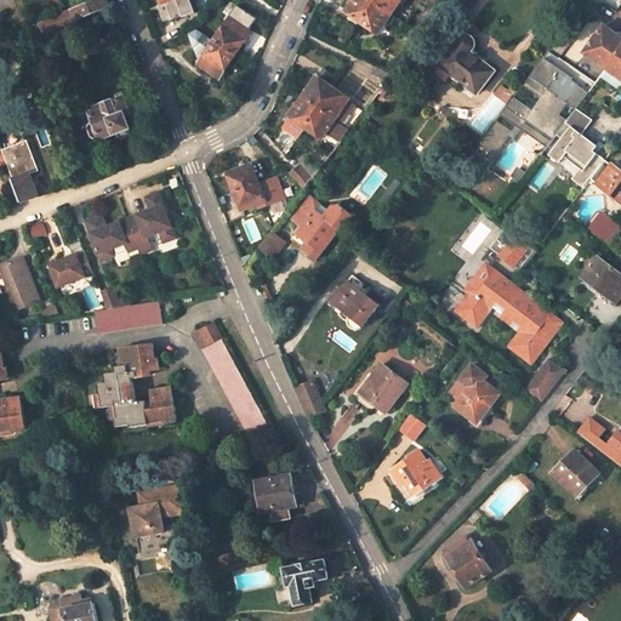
[(75,24),(115,9),(112,0),(100,0),(72,11),(75,23),(75,24)]
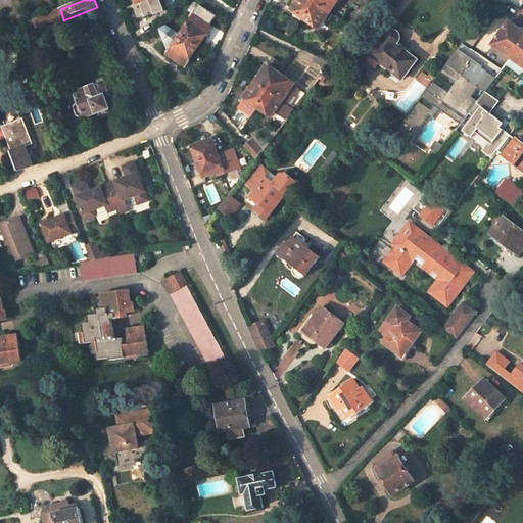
[(297,0),(291,10),(305,19),(317,3),(312,0),(297,0)]
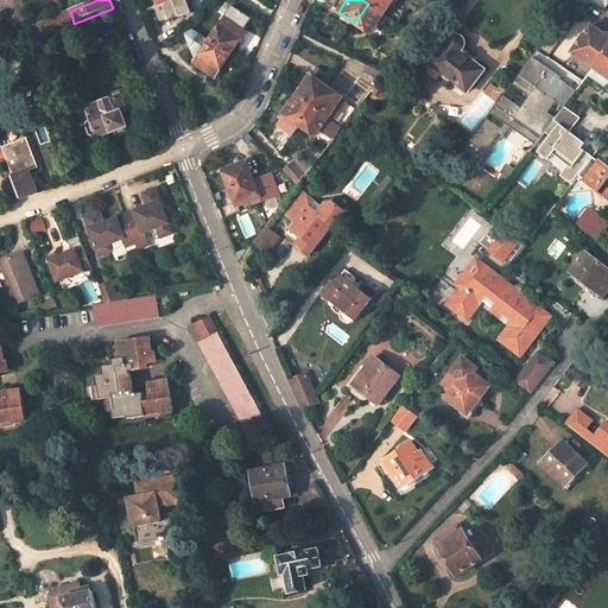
[(369,0),(368,4),(380,12),(382,7),(384,8),(385,8),(388,7),(392,0),(369,0)]
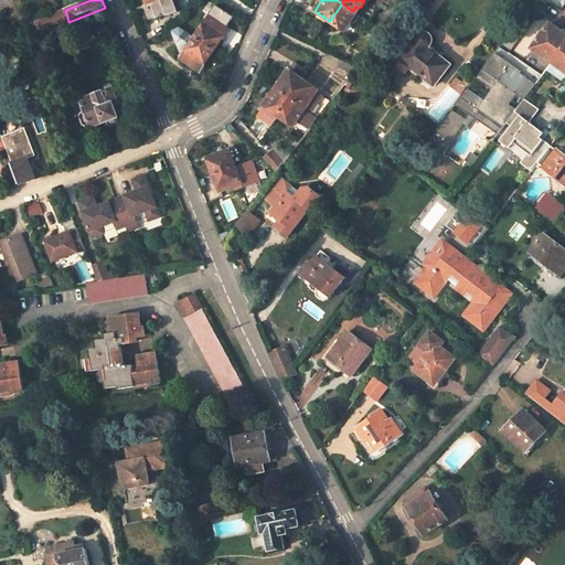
[(330,21),(343,31),(352,20),(352,19),(352,17),(350,16),(353,11),(342,3),(330,21)]
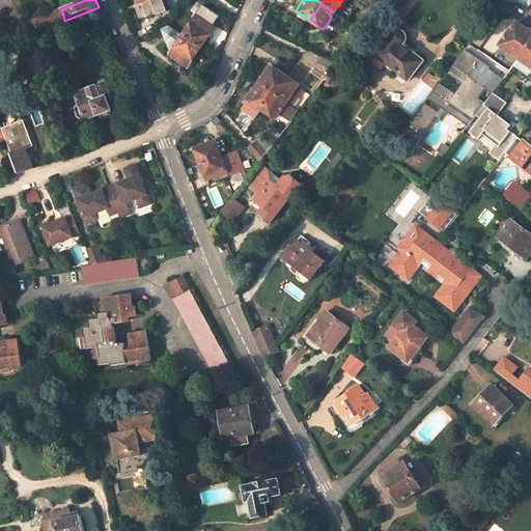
[(202,47),(215,28),(213,27),(220,17),(202,4),(183,34),(202,47)]
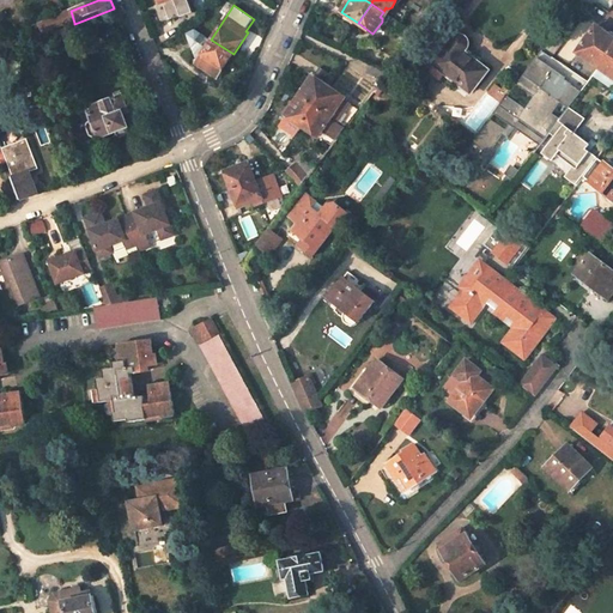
[(29,32),(32,40),(74,23),(71,11),(56,17),(30,28),(29,32)]
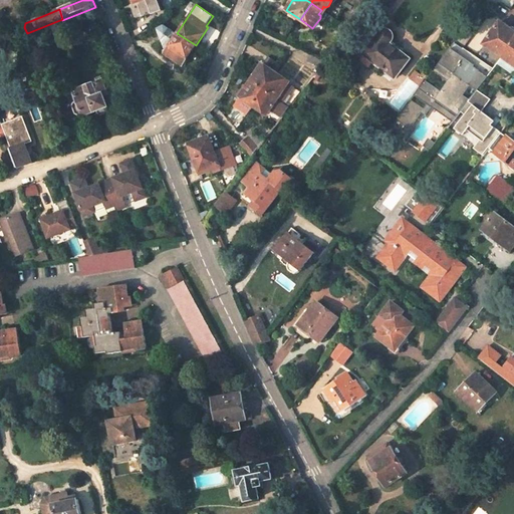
[(499,22),(483,44),(502,57),(513,39),(513,28),(511,28),(509,28),(499,22)]
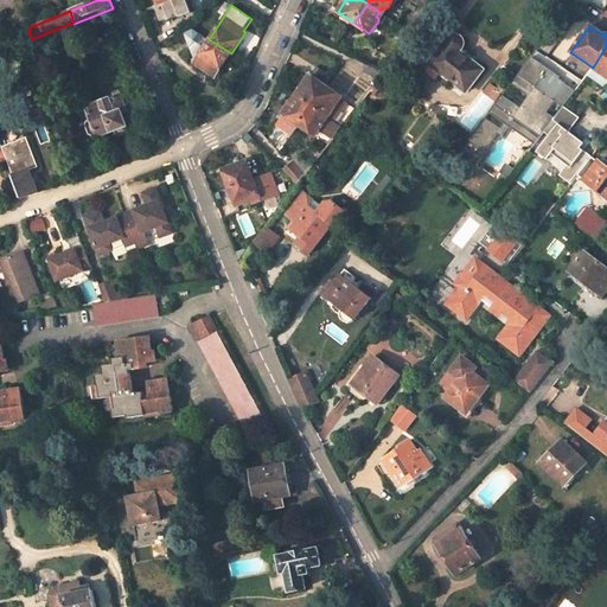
[(200,56),(219,70),(231,53),(209,39),(195,29),(186,32),(200,56)]
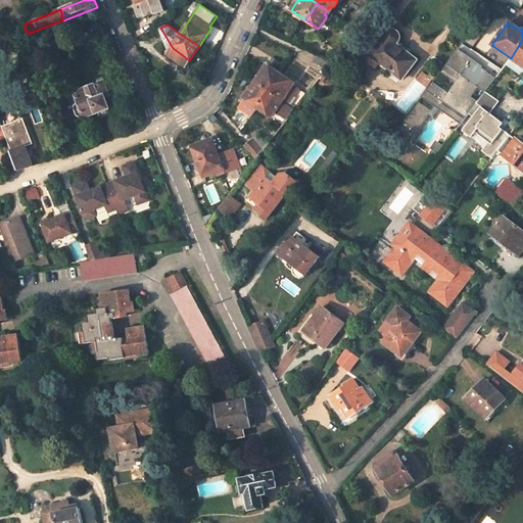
[(400,77),(415,58),(394,43),(396,40),(397,38),(397,37),(397,35),(396,32),(394,30),(391,30),(389,30),(386,33),(370,55),(400,77)]
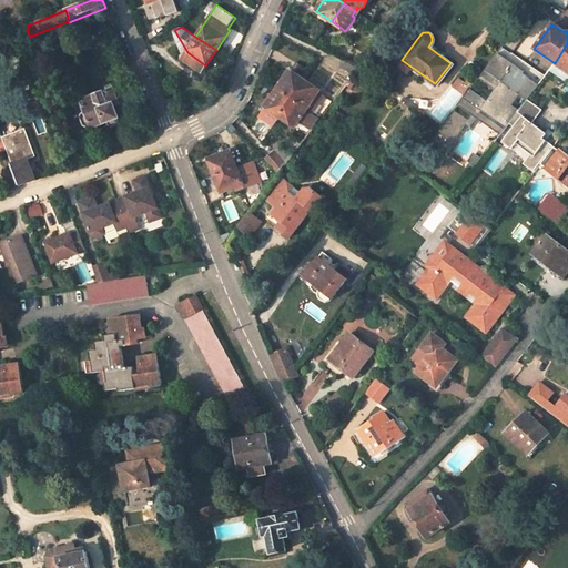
[(567,43),(555,63),(567,72),(567,43)]
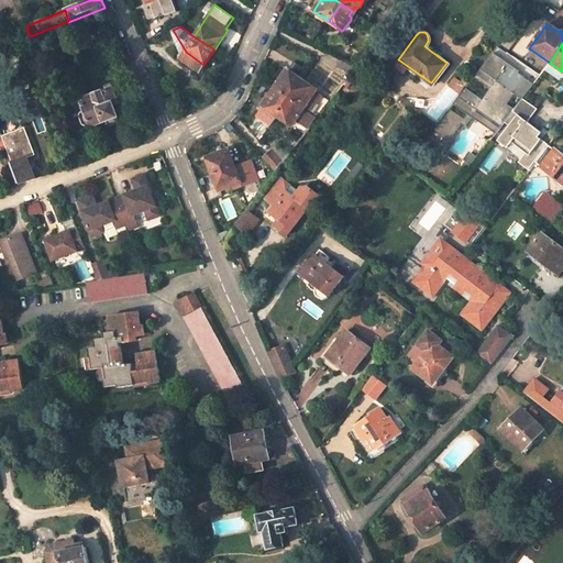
[(504,122),(514,110),(506,105),(514,95),(521,100),(522,99),(532,86),(517,75),(518,73),(492,53),(474,76),(492,88),(482,100),(465,88),(452,105),(468,117),(471,118),(494,134),(504,122)]
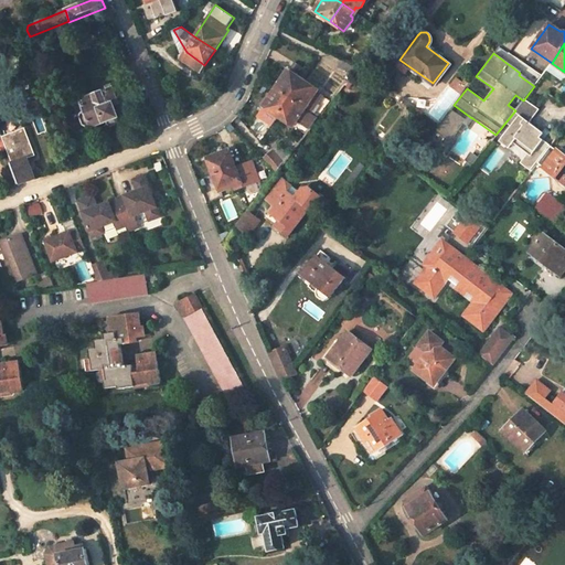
[(308,73),(294,63),(280,82),(280,84),(281,86),(279,89),(291,98),(304,81),(308,73)]
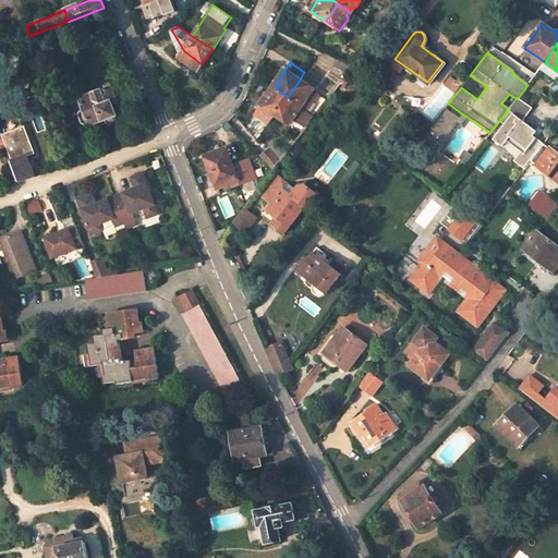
[(307,98),(314,89),(300,80),(288,97),(314,117),(326,101),(318,96),(313,101),(307,98)]
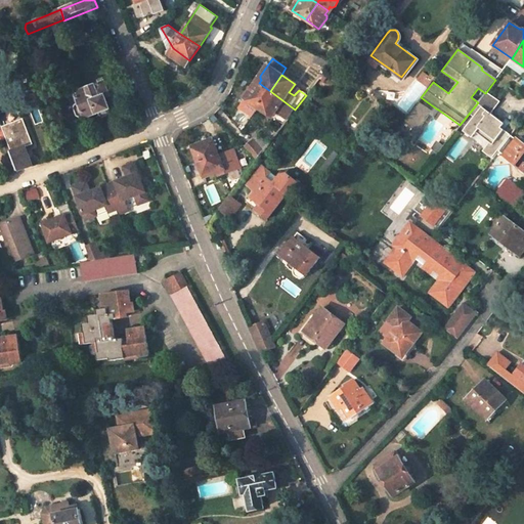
[(100,83),(76,93),(81,103),(76,104),(75,105),(74,107),(78,117),(79,118),(85,116),(86,118),(99,113),(101,117),(102,118),(103,118),(111,115),(111,114),(108,108),(110,108),(105,97),(112,95),(111,94),(113,93),(108,82),(106,83),(106,81),(105,81),(100,83)]
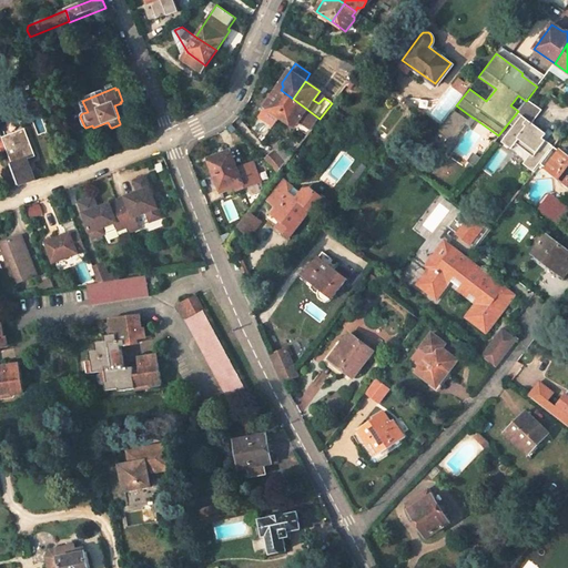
[(273,94),(264,107),(280,118),(293,99),(281,90),(277,94),(276,93),(275,93),(273,94)]
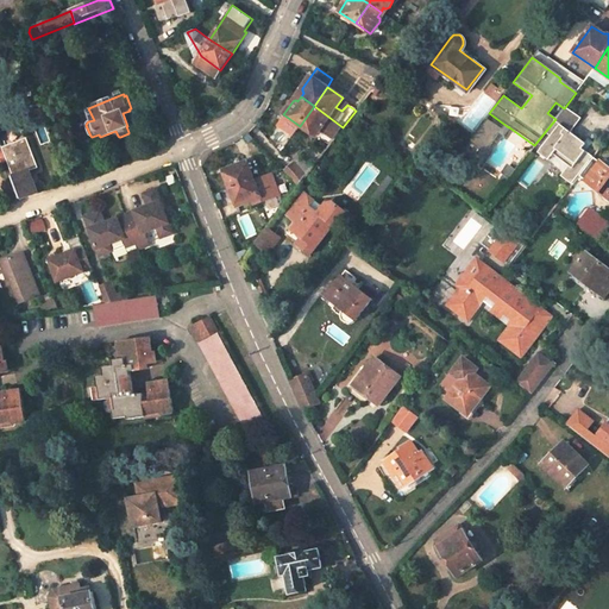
[(300,126),(315,136),(319,131),(332,140),(343,127),(314,106),(300,126)]
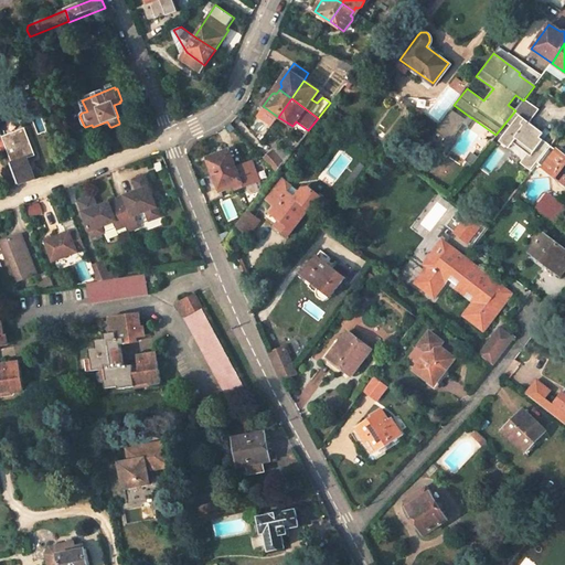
[(530,172),(548,147),(540,139),(543,135),(529,124),(539,110),(524,99),(523,100),(515,110),(505,123),(510,126),(498,141),(508,149),(512,142),(526,155),(519,164),(530,172)]
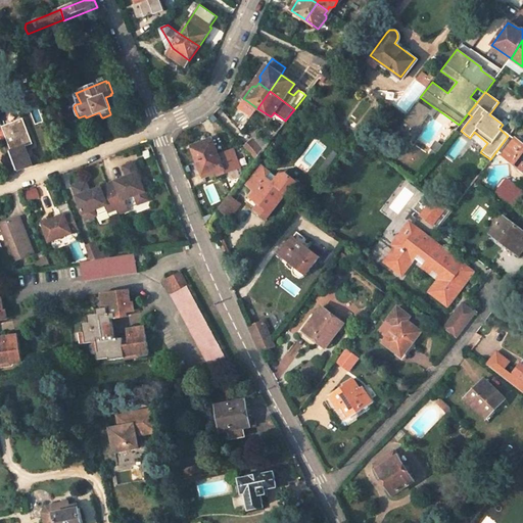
[(420,97),(392,132),(408,143),(426,116),(428,119),(435,108),(420,97)]
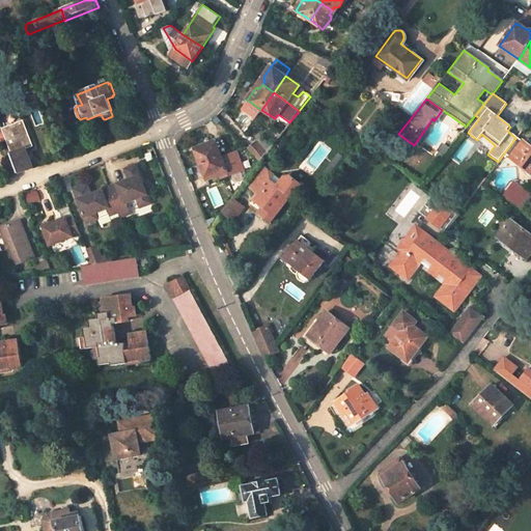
[(418,147),(444,111),(442,110),(435,120),(432,118),(414,145),(418,147)]
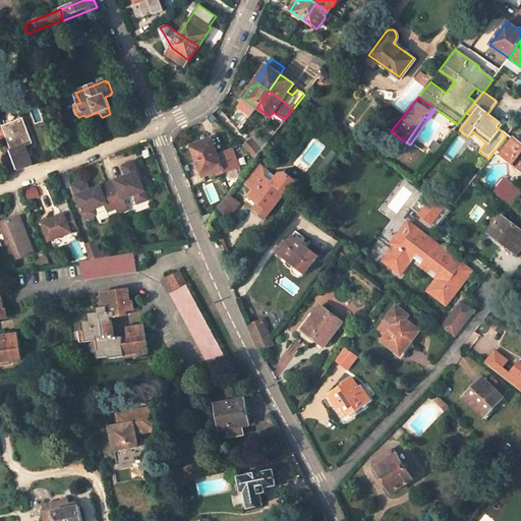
[(31,137),(23,119),(9,124),(11,130),(4,132),(6,138),(18,170),(33,165),(26,147),(31,145),(29,138),(31,137)]
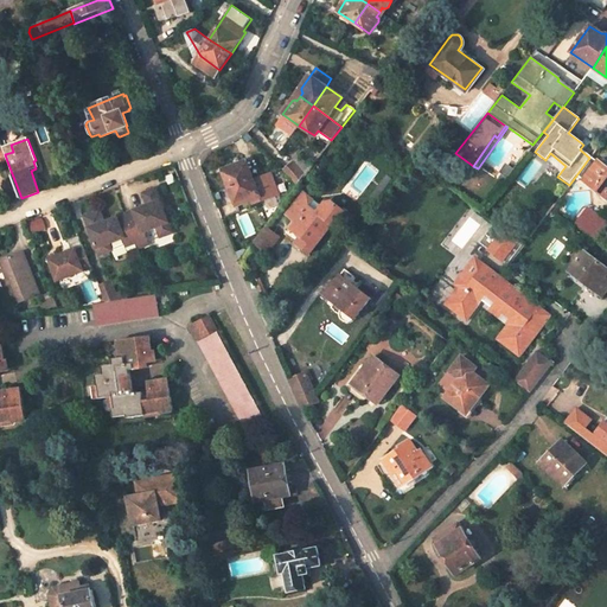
[(606,197),(606,171),(605,170),(606,166),(606,159),(604,158),(601,157),(588,174),(585,180),(606,197)]
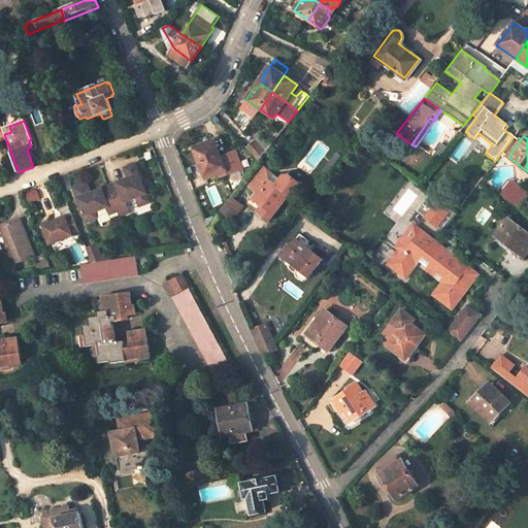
[(226,152),(222,139),(215,141),(213,140),(194,149),(200,163),(220,156),(219,155),(226,152)]
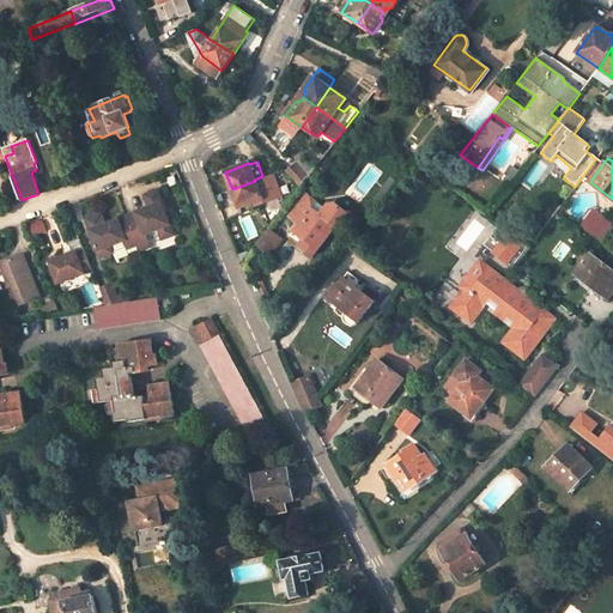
[(307,177),(295,163),(285,171),(299,187),(307,177)]
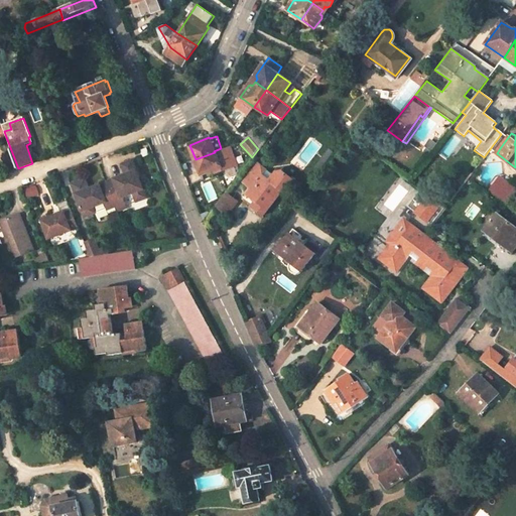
[(495,144),(491,149),(497,153),(500,148),(495,144)]
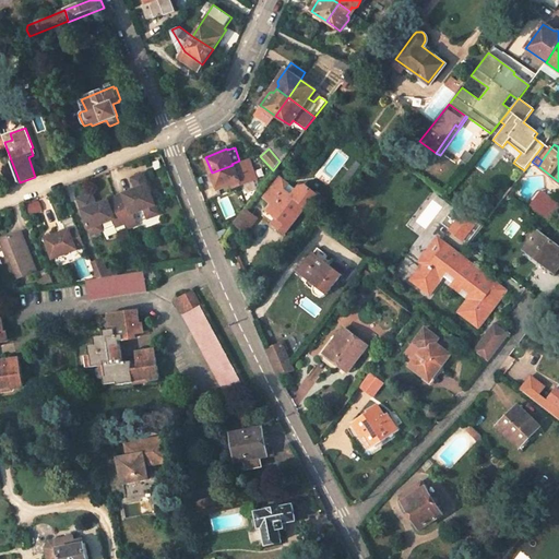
[(217,189),(249,177),(244,161),(233,165),(212,173),(217,189)]
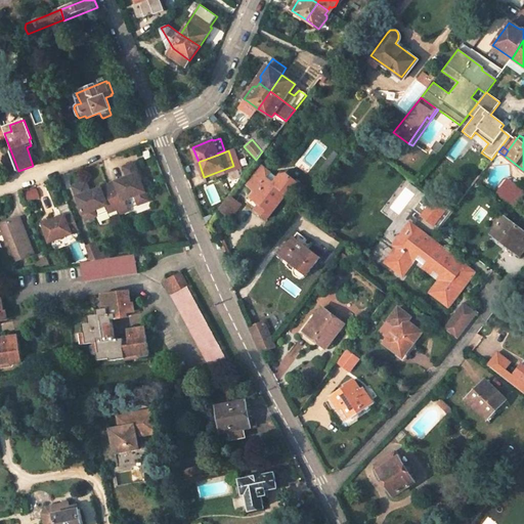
[(149,202),(134,164),(124,168),(128,178),(91,191),(87,181),(74,186),(86,220),(97,216),(95,210),(106,206),(108,210),(117,207),(118,210),(120,214),(129,211),(125,201),(135,197),(139,205),(149,202)]
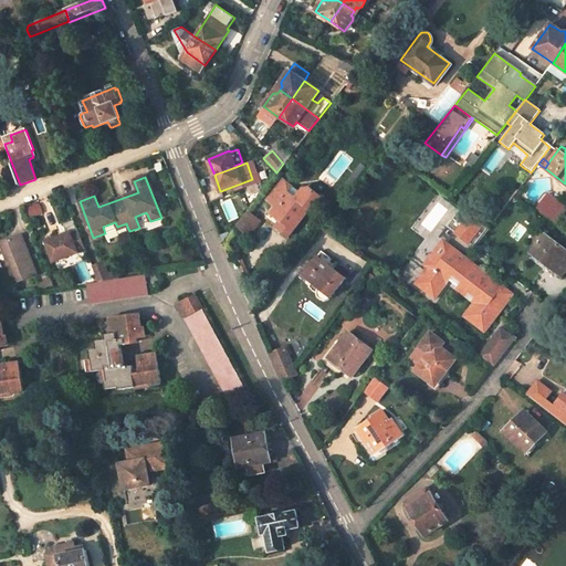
[(287,236),(308,209),(312,211),(322,198),(308,188),(303,189),(300,192),(295,199),(286,192),(291,186),(282,179),(268,199),(275,206),(270,212),(280,220),(283,222),(279,229),(287,236)]
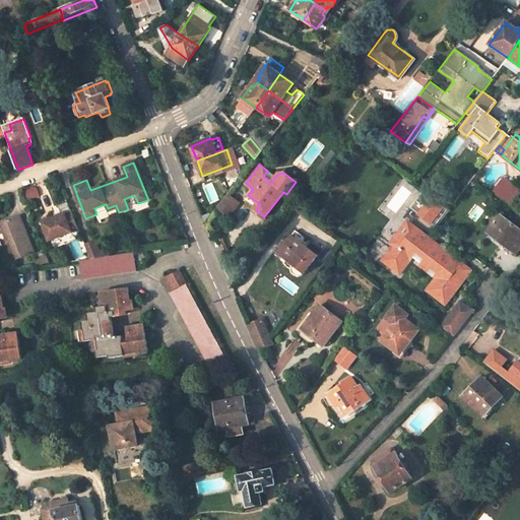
[(275,177),(267,171),(263,177),(271,183),(275,177)]
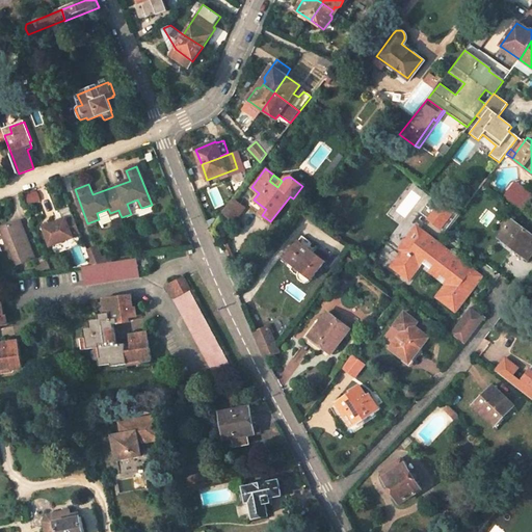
[(531,197),(514,185),(504,197),(523,210),(531,197)]
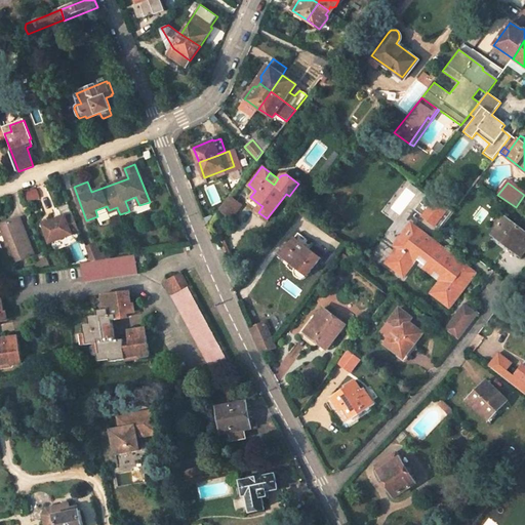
[(454,211),(429,192),(413,212),(422,218),(425,214),(438,224),(435,228),(439,231),(454,211)]
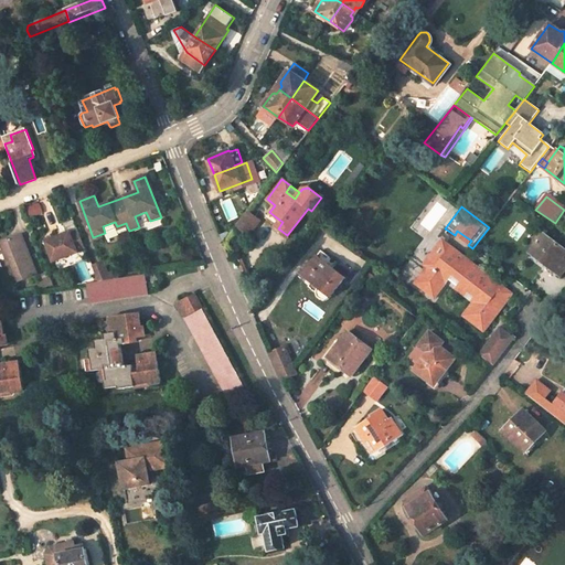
[(255,224),(243,215),(232,228),(244,238),(255,224)]
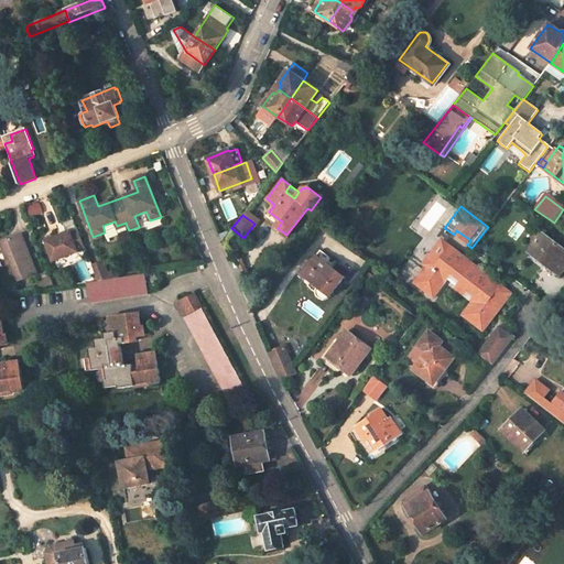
[(68,232),(77,229),(74,219),(63,223),(65,230),(66,232),(68,232)]
